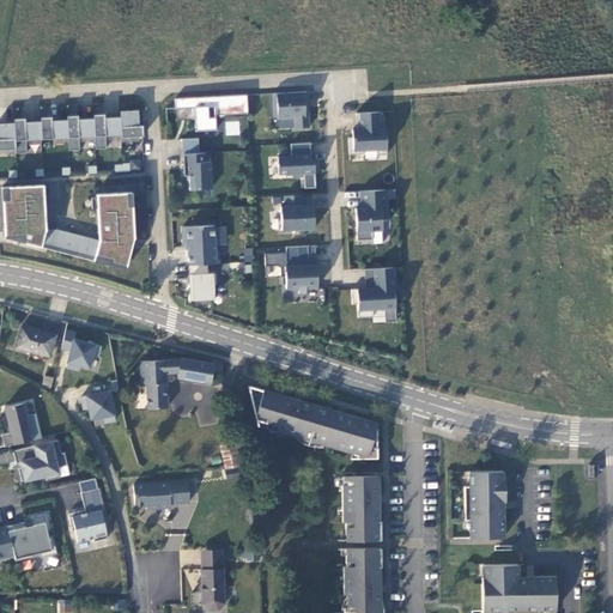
[(295,128),(309,127),(308,107),(304,107),(304,102),(308,102),(307,91),(273,93),(274,117),(278,117),(278,119),(295,119),(295,128)]
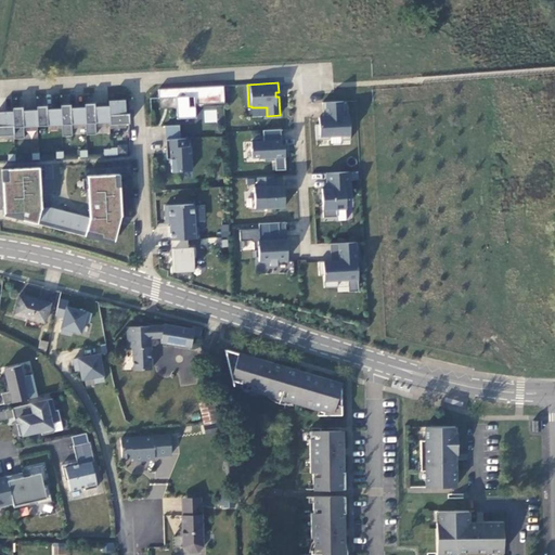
[(224,105),(223,86),(158,89),(158,98),(176,98),(177,108),(177,118),(195,117),(195,106),(194,104),(223,102),(223,105),(224,105)]
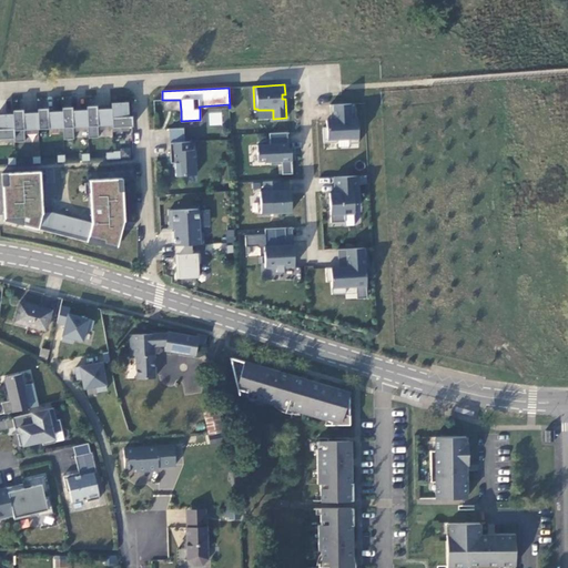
[(180,100),(162,100),(163,111),(181,111),(180,100)]
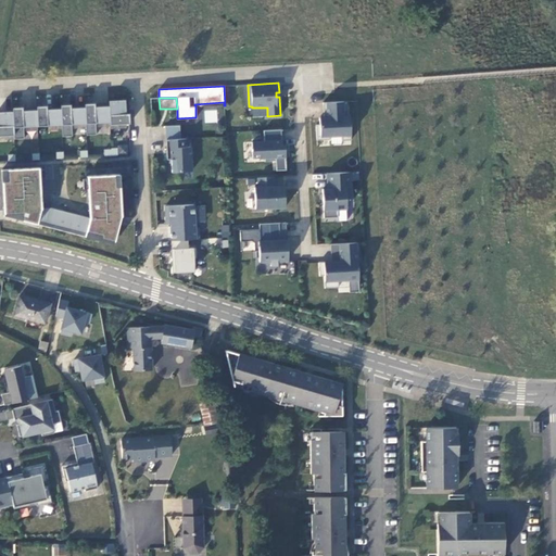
[(125,100),(109,100),(109,105),(110,122),(110,124),(129,124),(129,113),(126,113),(125,100)]
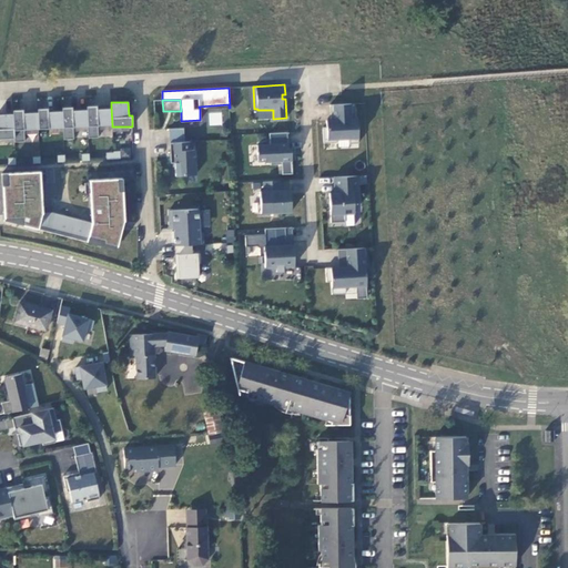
[(326,120),(326,127),(323,127),(324,143),(336,142),(336,139),(348,138),(348,143),(358,142),(356,118),(351,118),(351,103),(330,104),(331,120),(326,120)]
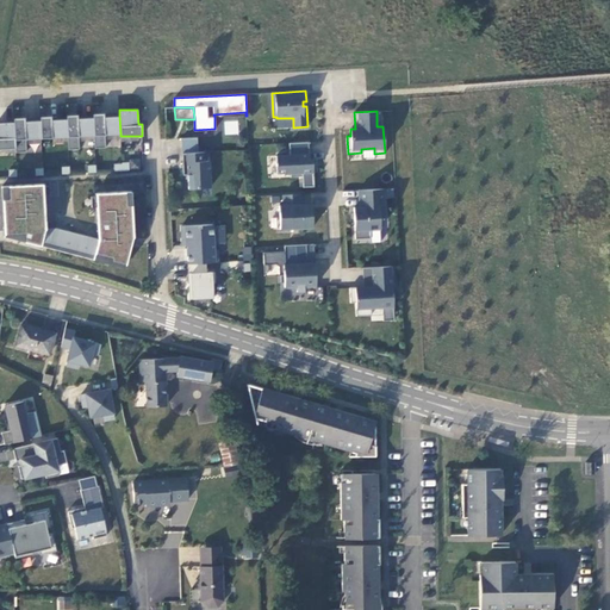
[(93,117),(94,136),(94,148),(106,148),(105,135),(120,134),(119,116),(104,117),(104,113),(93,113),(93,117)]
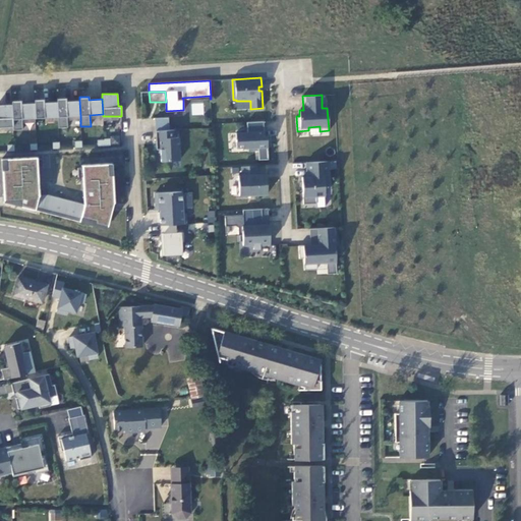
[(57,99),(57,102),(58,117),(58,127),(68,127),(67,116),(80,116),(79,100),(66,101),(66,98),(57,99)]
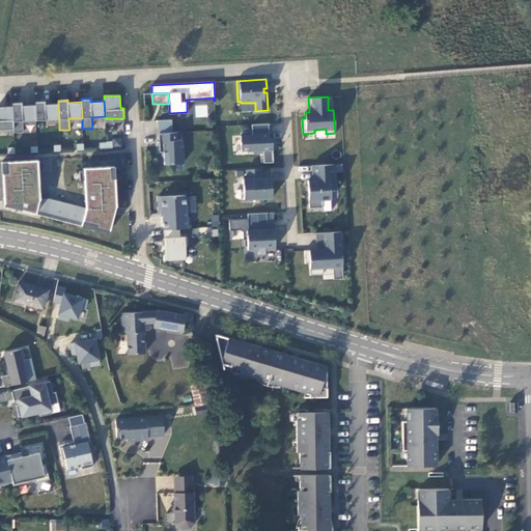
[(35,102),(35,105),(36,120),(59,119),(58,104),(45,104),(45,101),(35,102)]
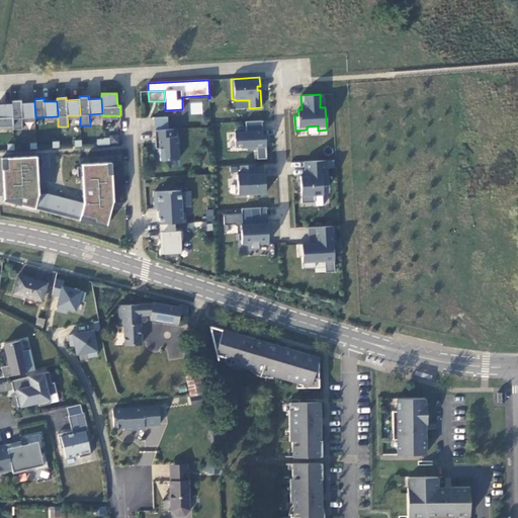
[(12,100),(12,103),(13,125),(13,130),(22,128),(22,118),(35,117),(34,102),(21,102),(21,99),(12,100)]
